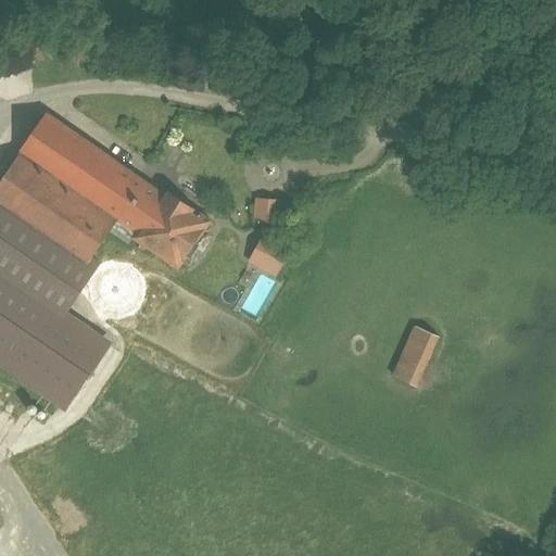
[(73,41),(21,34),(17,55),(70,63),(73,41)]
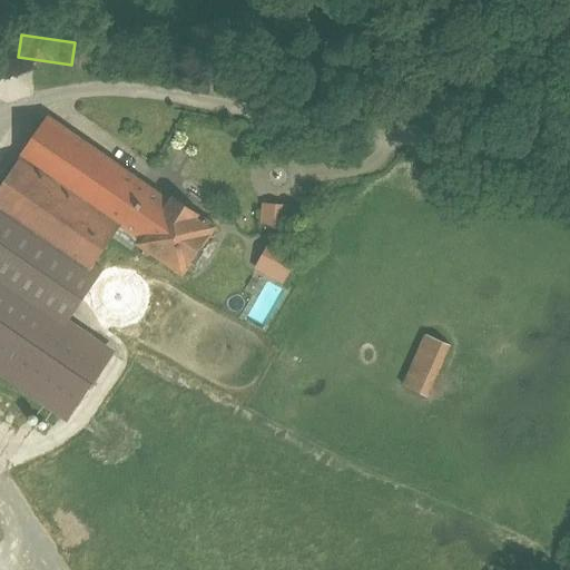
[(148,186),(48,118),(0,187),(0,213),(74,263),(95,278),(101,269),(94,264),(114,236),(148,186)]
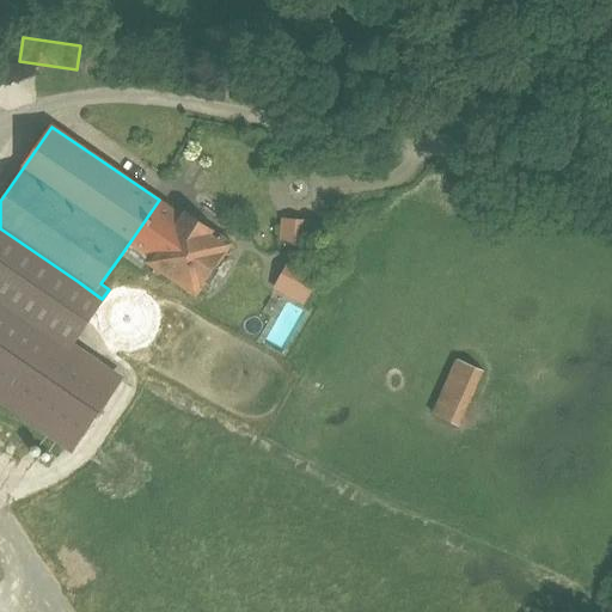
[(181,215),(159,200),(122,254),(141,267),(146,259),(196,294),(225,252),(227,252),(231,246),(230,240),(225,237),(222,238),(183,210),(181,215)]
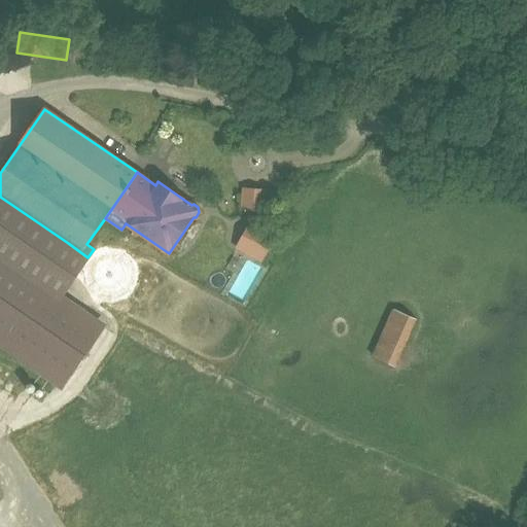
[(246,187),(245,210),(267,210),(267,187),(246,187)]
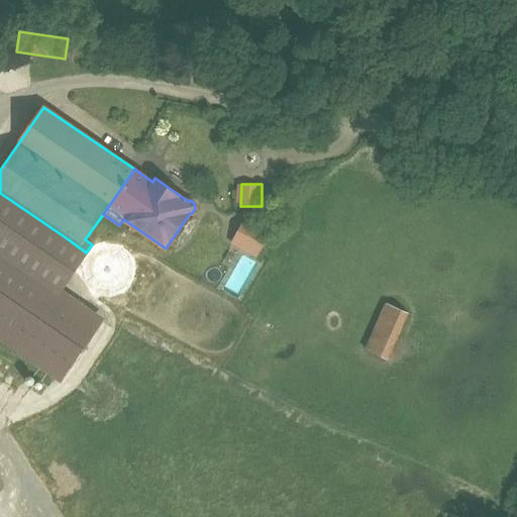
[(257,225),(244,249),(255,255),(269,231),(257,225)]
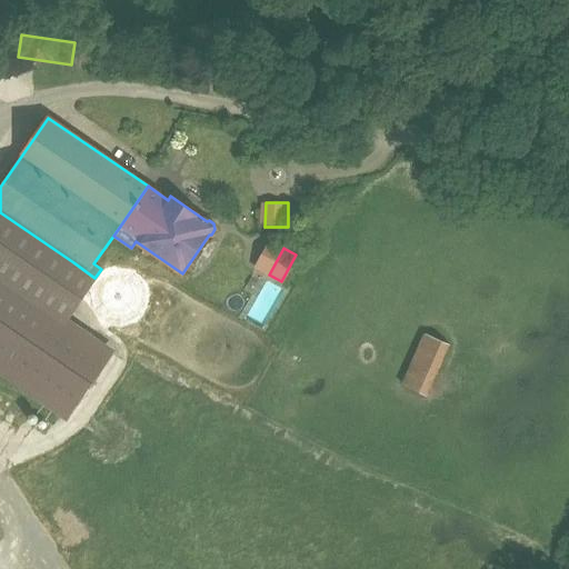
[(73,262),(43,308),(66,321),(95,278),(73,262)]
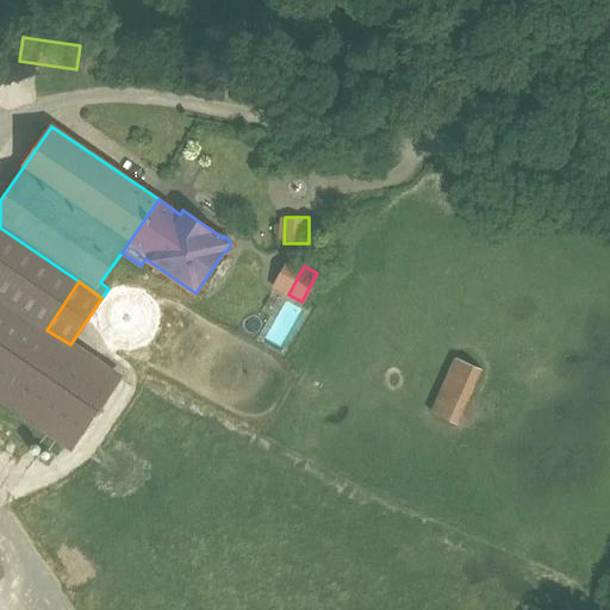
[(47,330),(0,299),(0,412),(11,397),(7,393),(27,362),(42,372),(62,385),(83,353),(70,344),(47,330)]
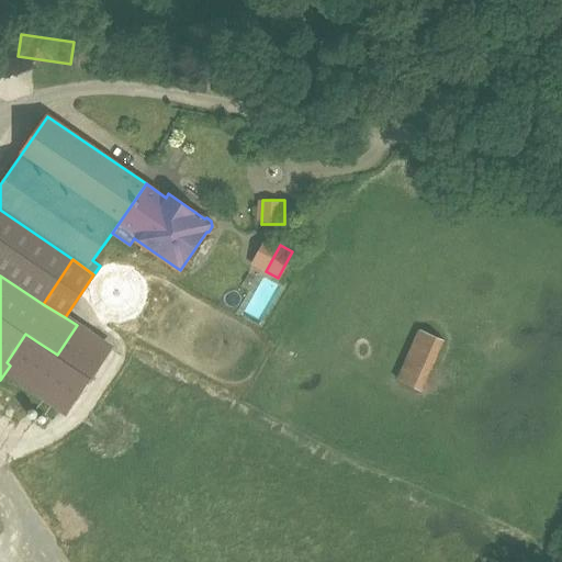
[(420,330),(398,381),(420,391),(444,340),(420,330)]
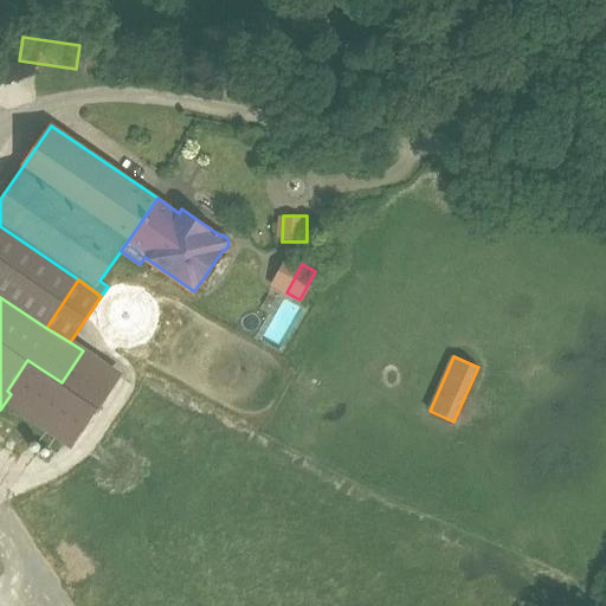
[(42,369),(7,420),(27,433),(62,382),(42,369)]
